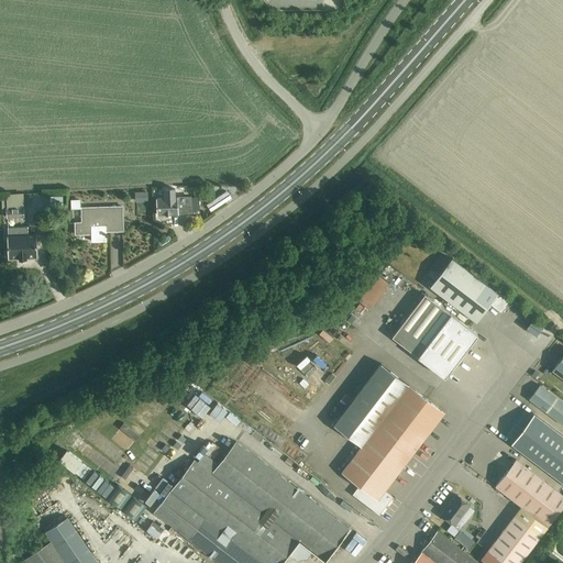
[(134,191),(135,202),(147,201),(147,191),(134,191)]
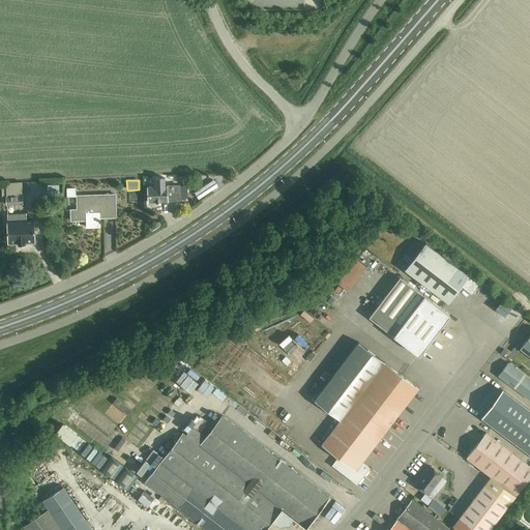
[(174,183),(166,183),(166,181),(154,182),(154,186),(148,186),(148,201),(169,200),(169,199),(174,199),(174,183)]
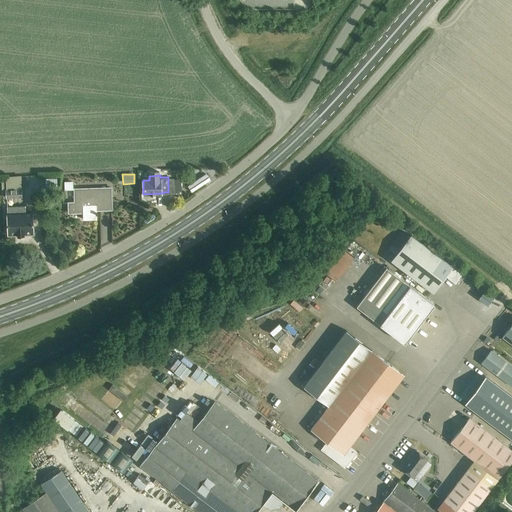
[(22,188),(21,188),(21,176),(5,176),(6,188),(7,188),(7,196),(22,195),(22,188)]
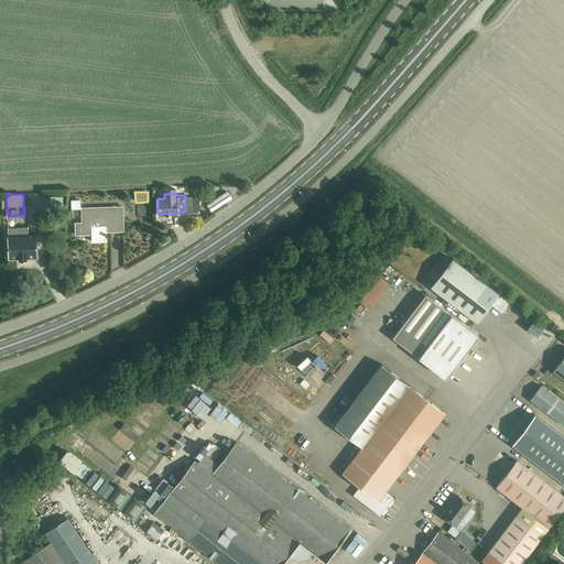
[(50,208),(63,208),(63,196),(50,196),(50,208)]
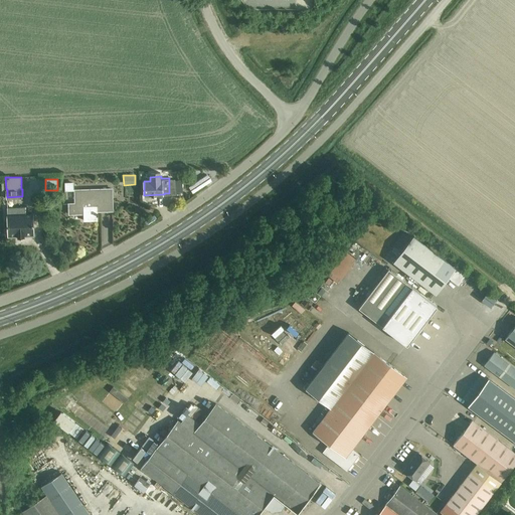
[(64,183),(65,190),(73,190),(73,182),(64,183)]
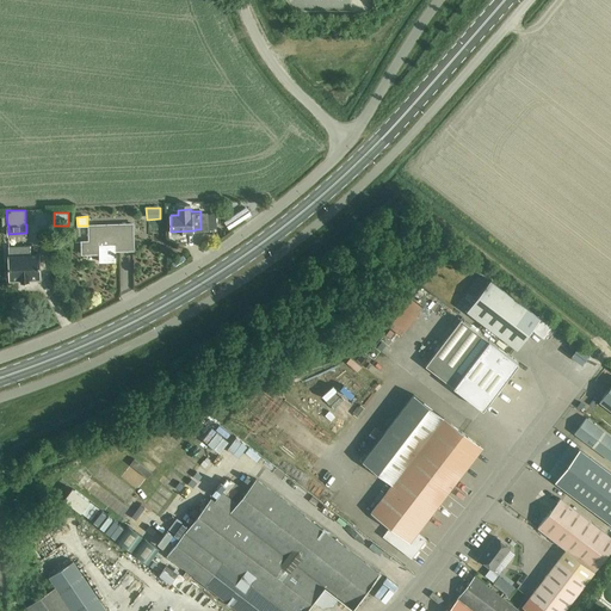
[(104,259),(115,259),(115,250),(134,250),(133,223),(90,224),(91,241),(81,241),(81,253),(103,253),(104,259)]
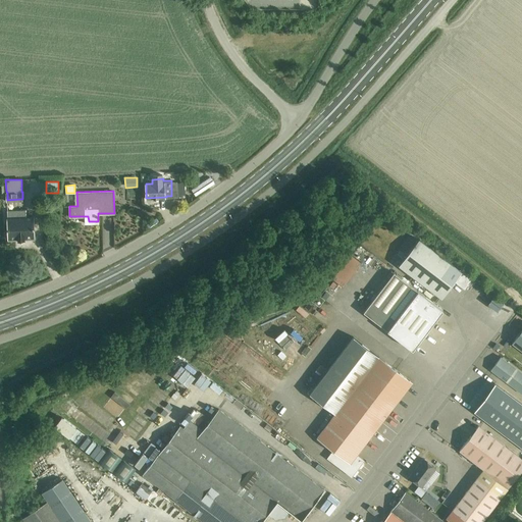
[(34,215),(27,215),(27,208),(8,209),(9,238),(35,237),(34,215)]
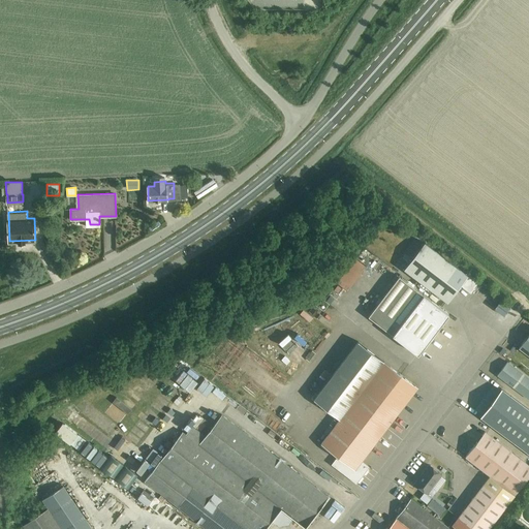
[(466,274),(424,242),(403,269),(446,302),(461,283),(470,290),(476,282),(477,283),(478,282),(466,274)]
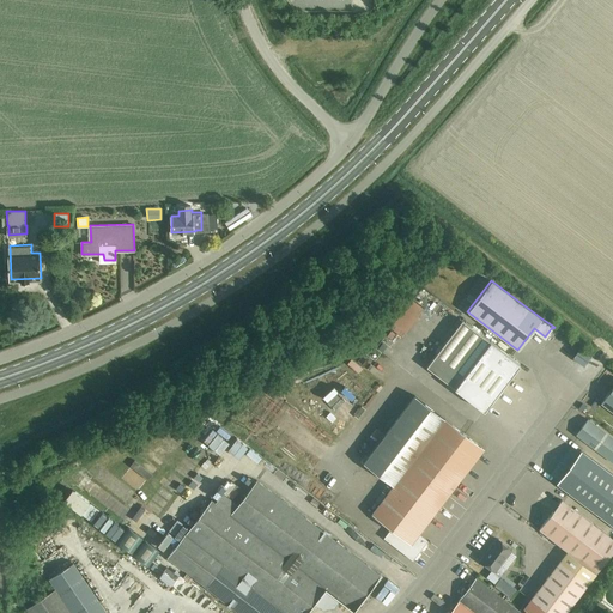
[(426,366),(484,411),(520,364),(462,320),(426,366)]
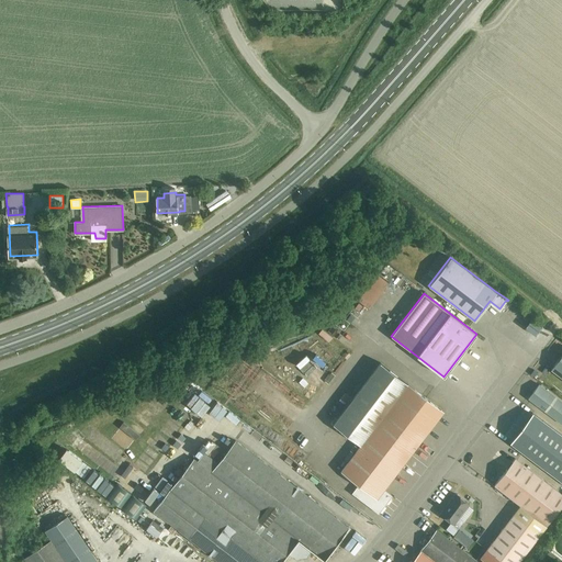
[(332,338),(336,333),(326,324),(322,329),(332,338)]
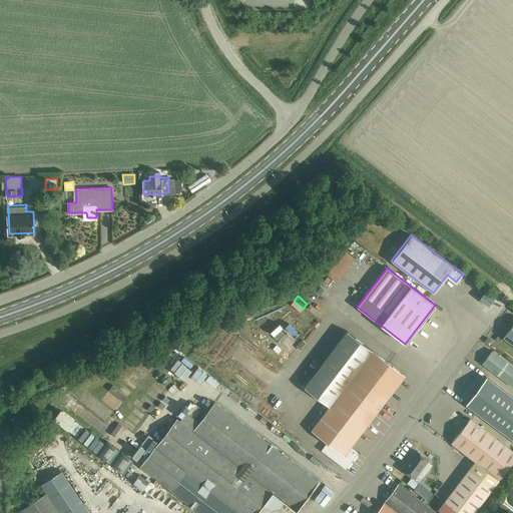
[(311,306),(307,310),(315,319),(319,315),(311,306)]
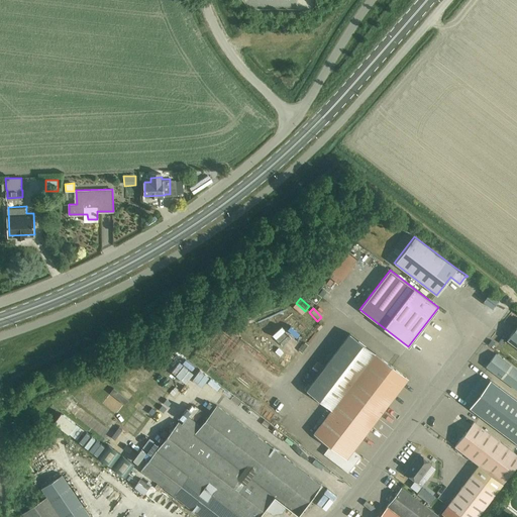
[(516,325),(506,339),(516,347),(516,325)]
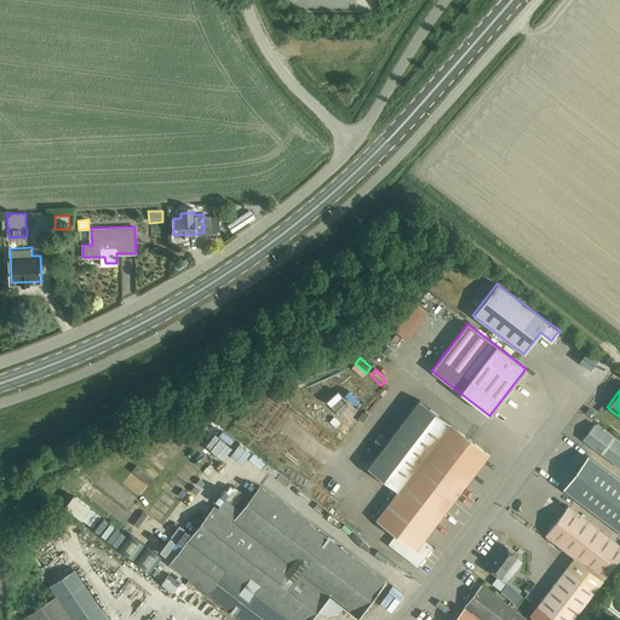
[(388,544),(418,567),(432,547),(423,540),(489,453),(419,400),(367,468),(397,491),(375,520),(395,534),(388,544)]
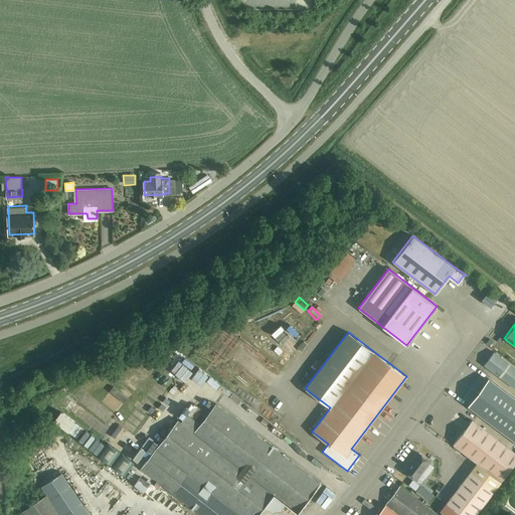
[(514,388),(514,368),(493,352),(484,365),(514,388)]
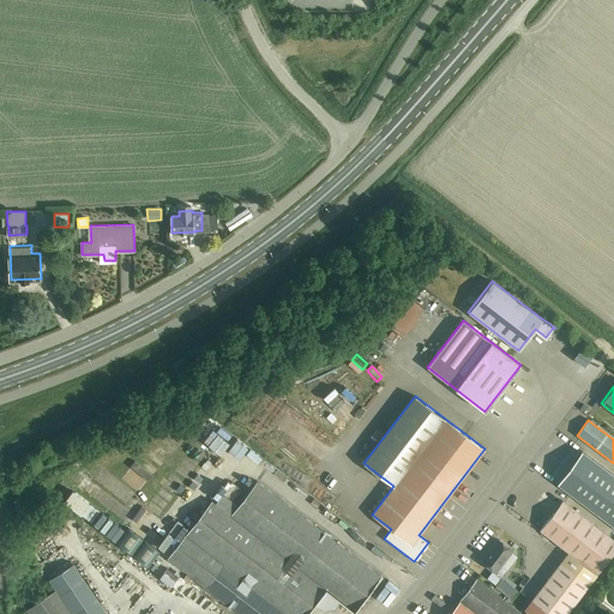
[(216,446),(221,443),(211,432),(206,435),(216,446)]
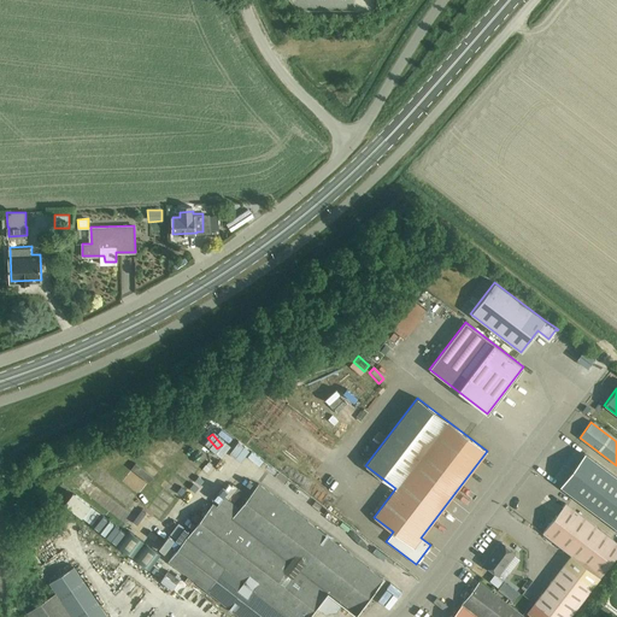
[(616,477),(585,453),(560,486),(616,528),(616,477)]
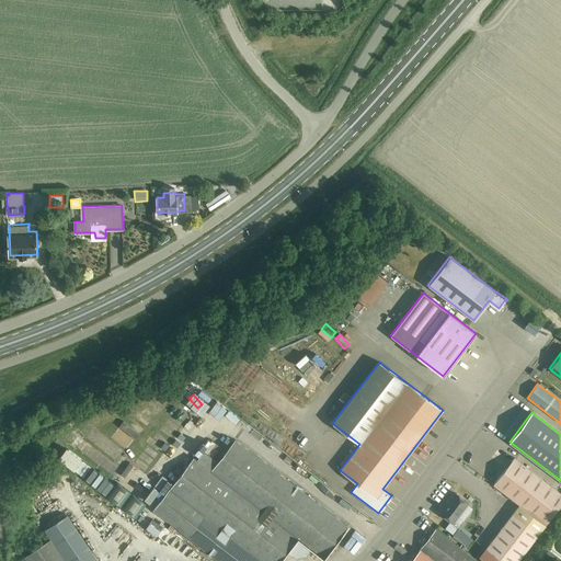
[(323,558),(347,526),(235,438),(210,470),(193,457),(152,510),(219,560),(279,560),(287,551),(295,557),(306,554),(310,548),(323,558)]
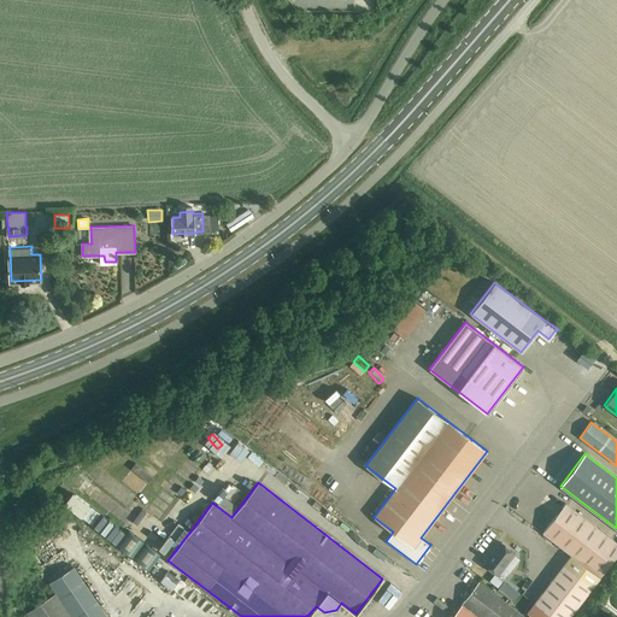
[(542,533),(571,554),(600,577),(616,553),(616,542),(565,503),(542,533)]
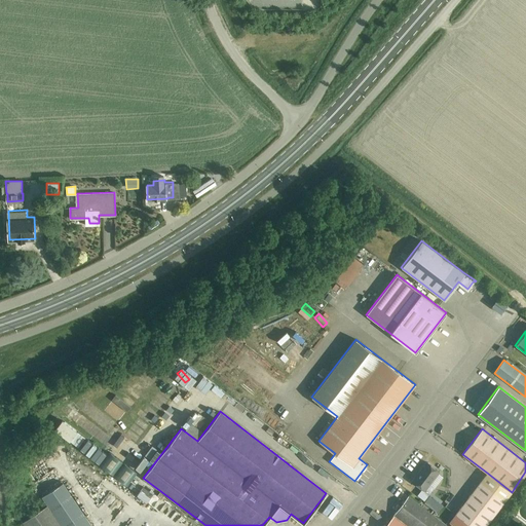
[(143,450),(153,438),(146,433),(137,445),(143,450)]
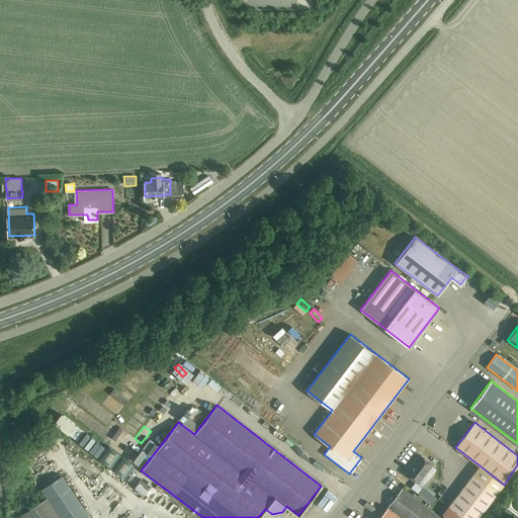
[(36,467),(53,459),(51,456),(56,453),(54,449),(32,460),(36,467)]
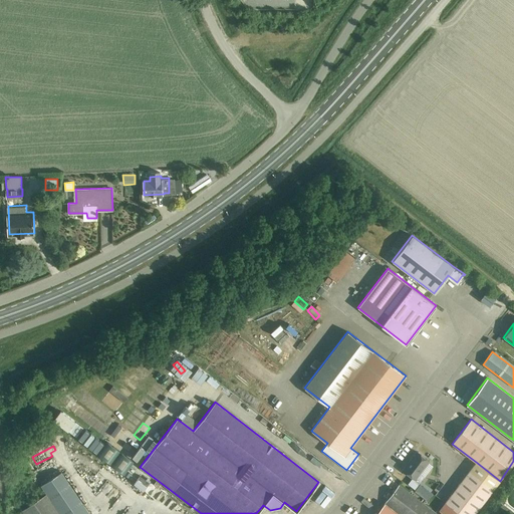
[(408,484),(415,489),(422,480),(417,476),(429,461),(417,452),(403,470),(413,478),(408,484)]
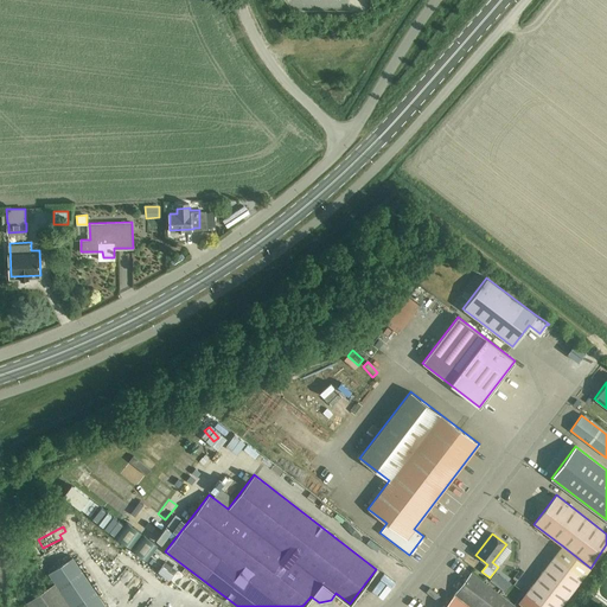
[(524,606),(560,606),(590,568),(562,545),(518,602),(524,606)]
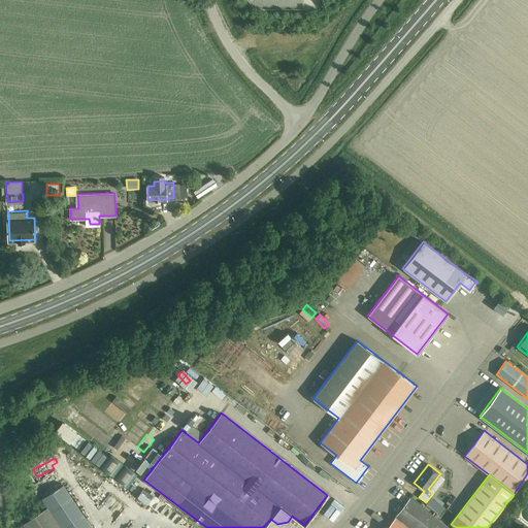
[(47,506),(61,527),(89,527),(92,527),(63,484),(42,498),(47,506)]
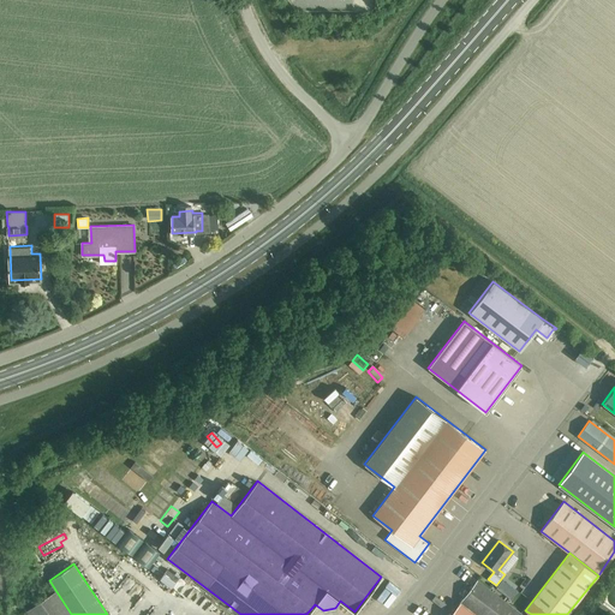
[(461,601),(479,614),(524,614),(478,579),(461,601)]
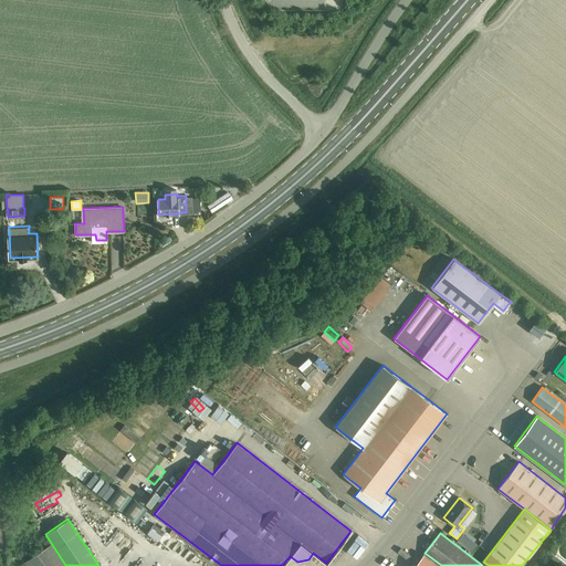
[(65,565),(51,543),(25,561),(29,565),(65,565)]
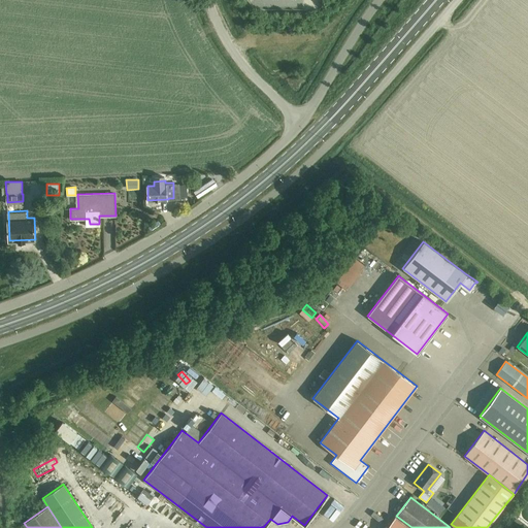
[(386,527),(408,527),(395,517),(386,527)]
